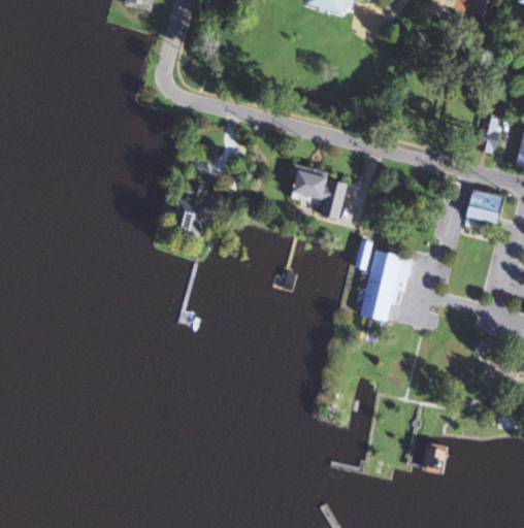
[(124,0),(123,7),(151,12),(153,0),(124,0)]
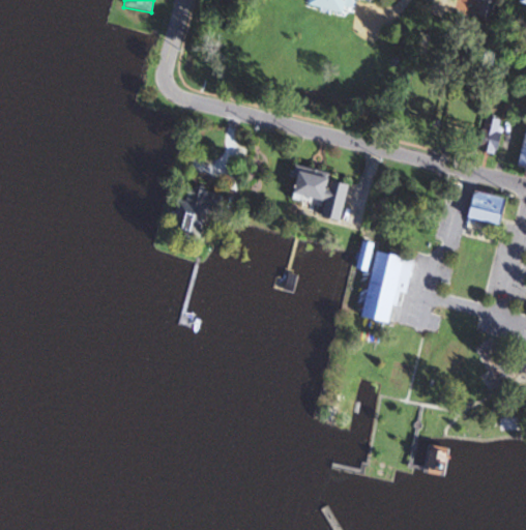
[(346,0),(359,0),(369,2),(369,0),(312,0),(311,7),(344,15),(346,0)]
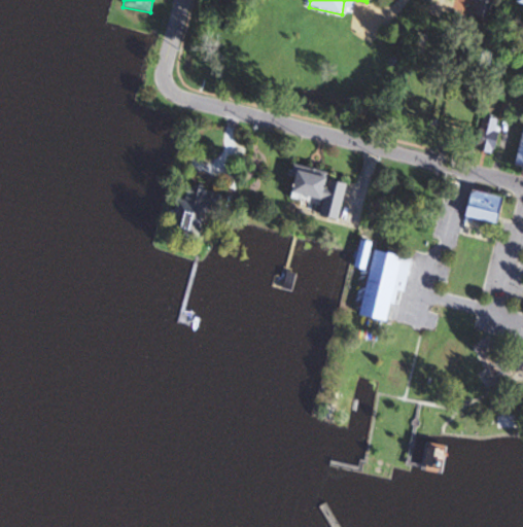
[(450,0),(427,0),(427,15),(439,15),(439,12),(450,12),(450,0)]
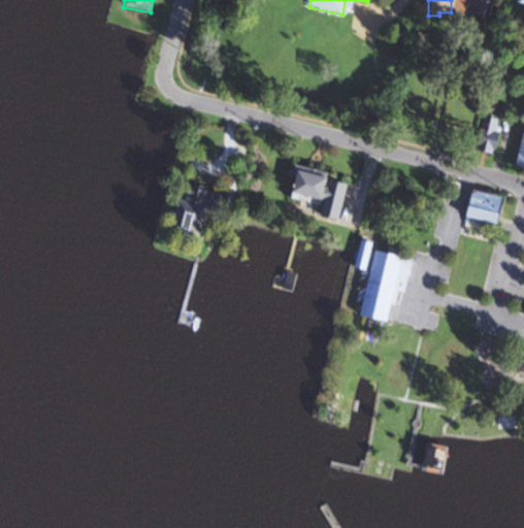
[(475,151),(493,155),(500,121),(482,117),(475,151)]
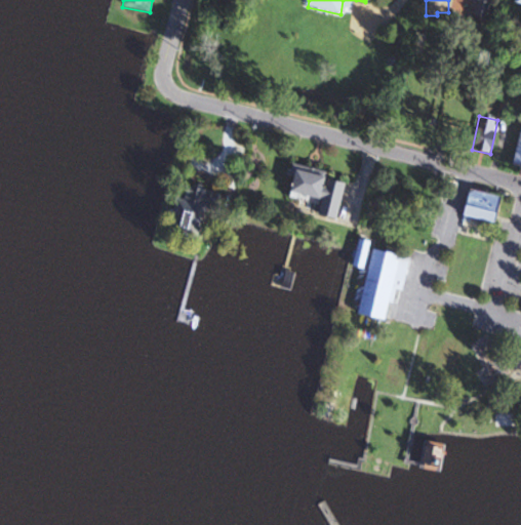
[(520,122),(512,164),(520,165),(520,122)]
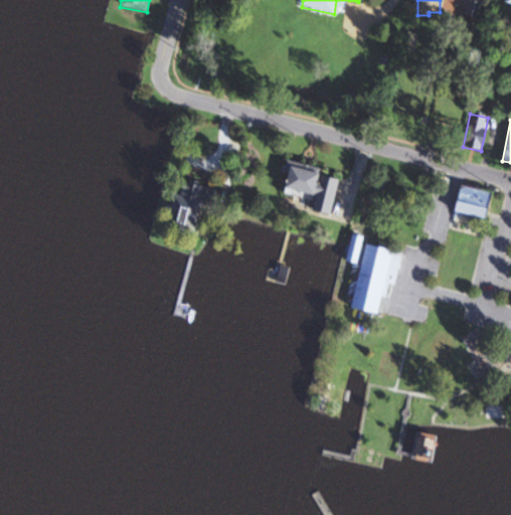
[(329,214),(340,176),(286,161),(283,173),(287,175),(284,187),(315,195),(311,209),(329,214)]
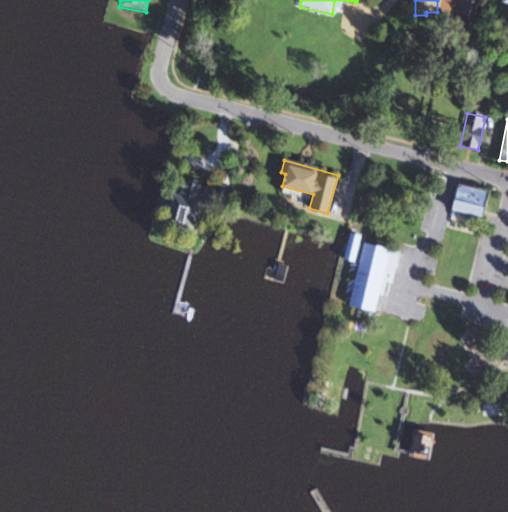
[(167,227),(195,233),(202,202),(213,204),(217,187),(178,178),(167,227)]
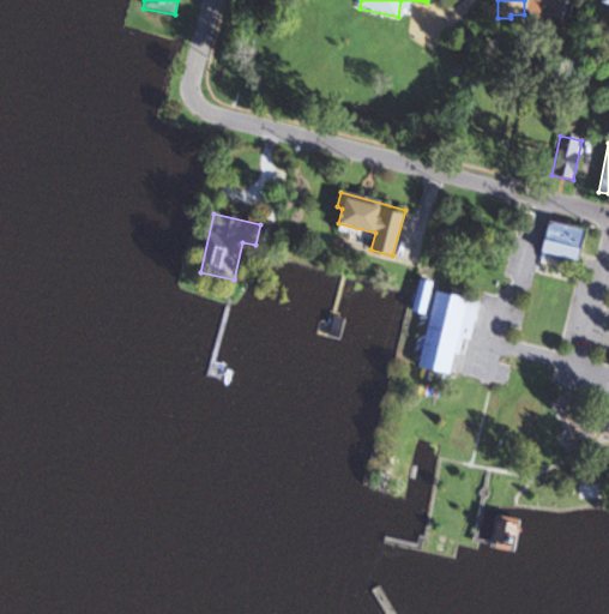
[(577,259),(585,230),(549,221),(541,250),(577,259)]
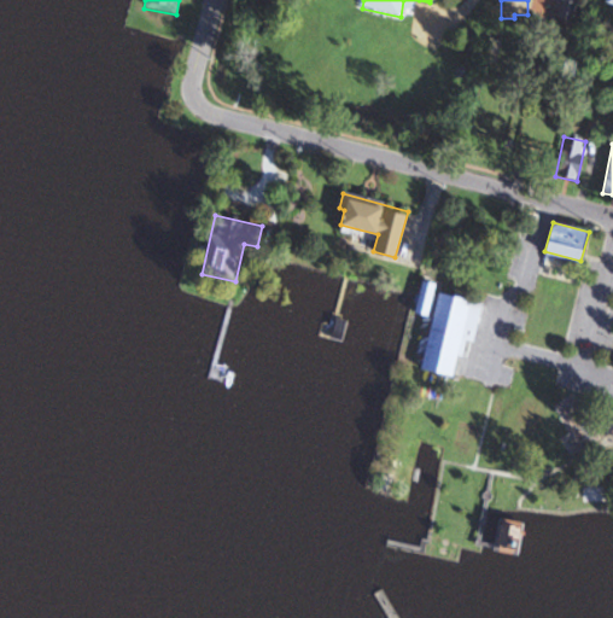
[(416,315),(428,315),(428,283),(416,283),(416,315)]
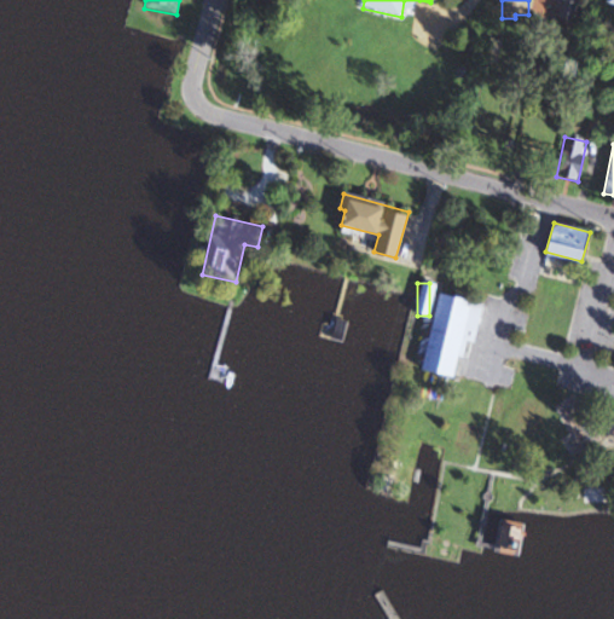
[(421,371),(455,377),(462,341),(473,343),(481,301),(435,291),(421,371)]
